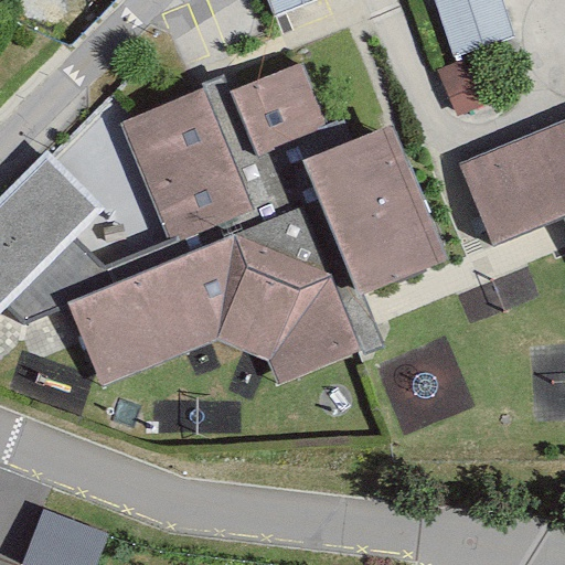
[(269,0),(276,14),(311,0),(269,0)]
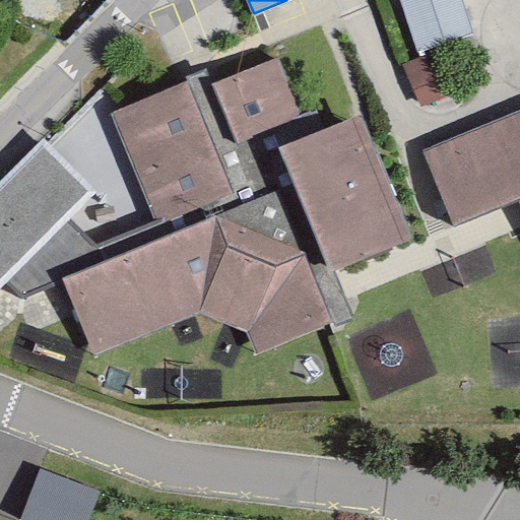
[(400,0),(419,52),(474,33),(463,0),(400,0)]
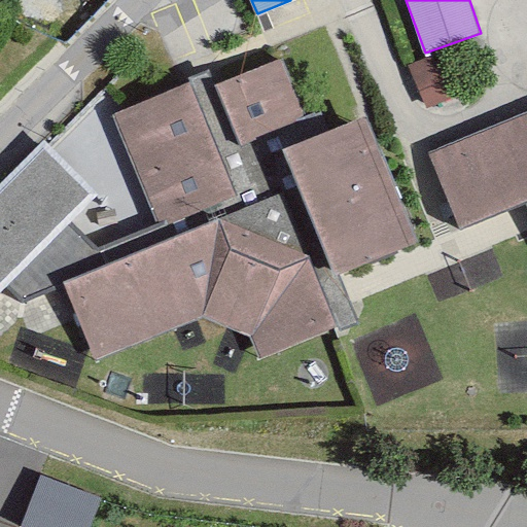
[(283,60),(218,83),(240,144),(306,119),(283,60)]
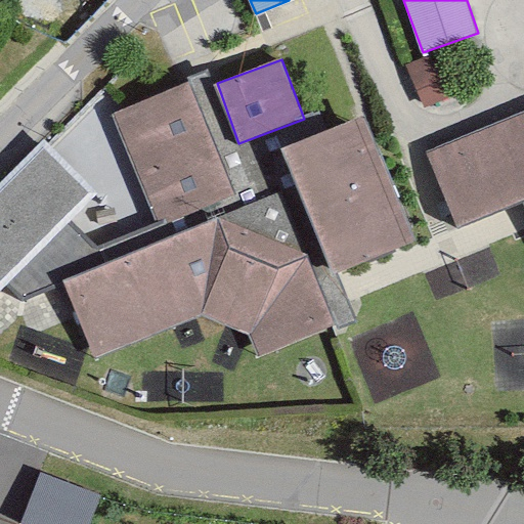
[(190,82),(112,114),(156,226),(235,194),(190,82)]
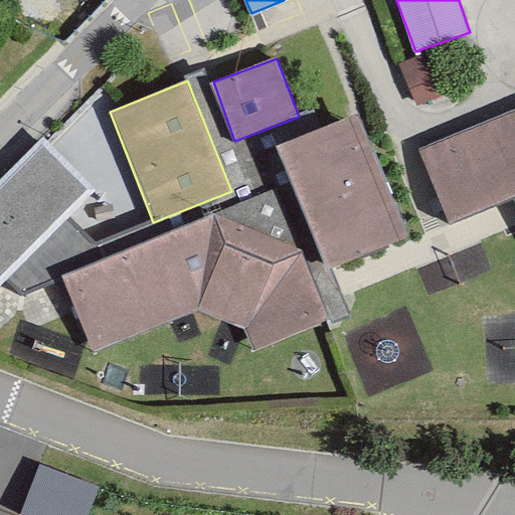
[(514,108),(420,148),(452,219),(514,194),(514,108)]
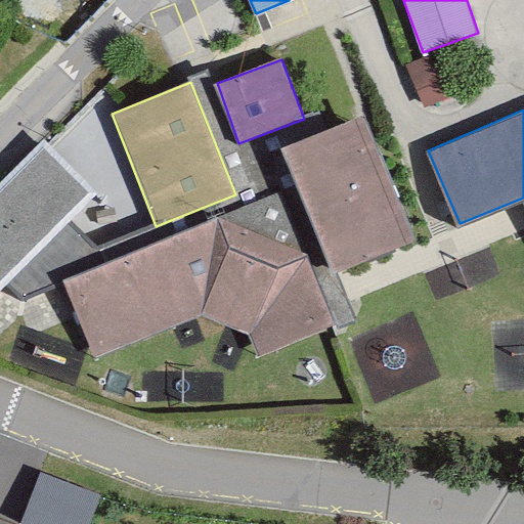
[(364,115),(284,146),(334,273),(415,243),(364,115)]
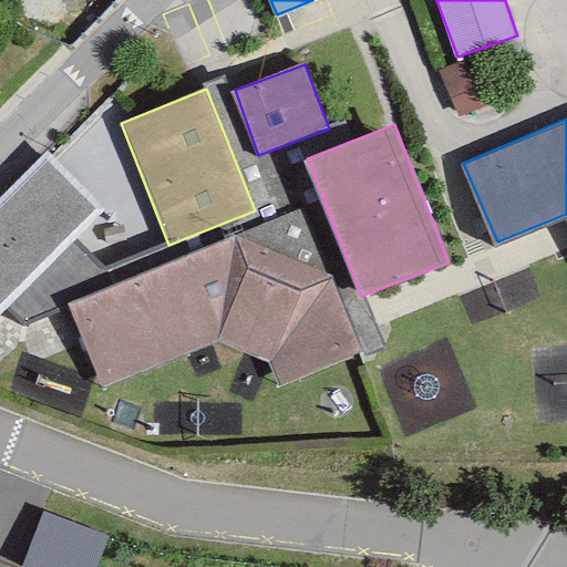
[(0,316),(104,209),(45,152),(0,197),(0,316)]
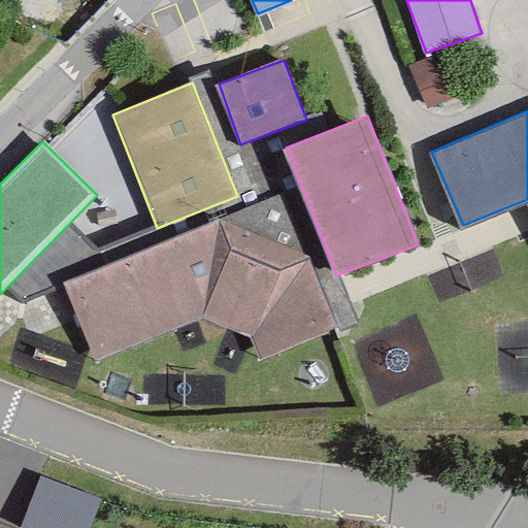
[(221,218),(65,283),(94,361),(203,319),(253,337),(262,359),(337,327),(309,256),(221,218)]
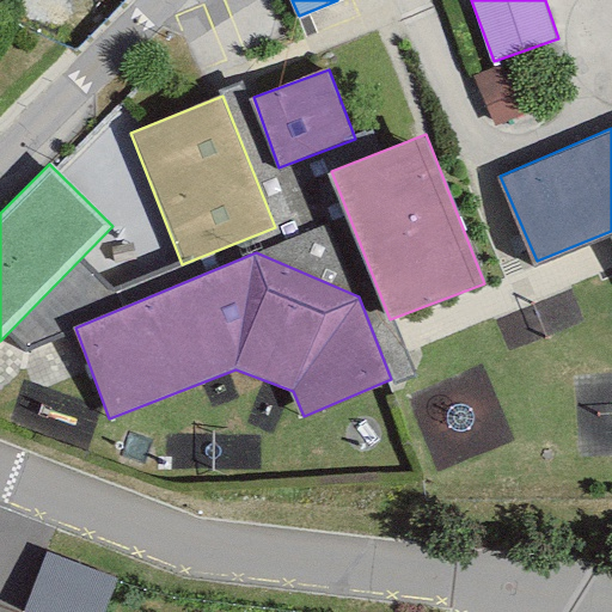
[(104,611),(118,579),(46,550),(20,611),(104,611)]
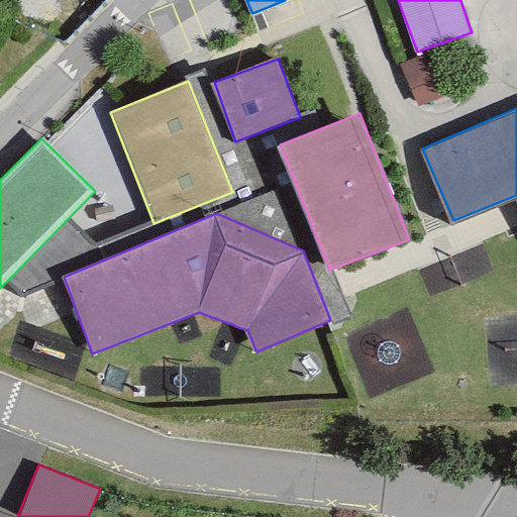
All buildings are outlined.
